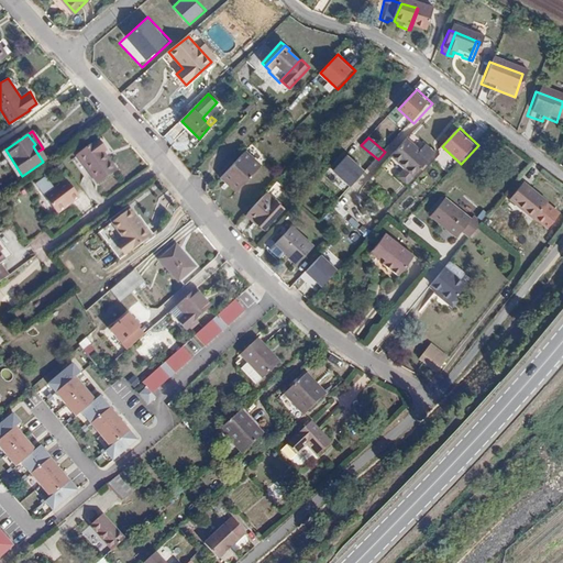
[(407,140),(392,156),(405,167),(396,178),(405,186),(429,158),(407,140)]
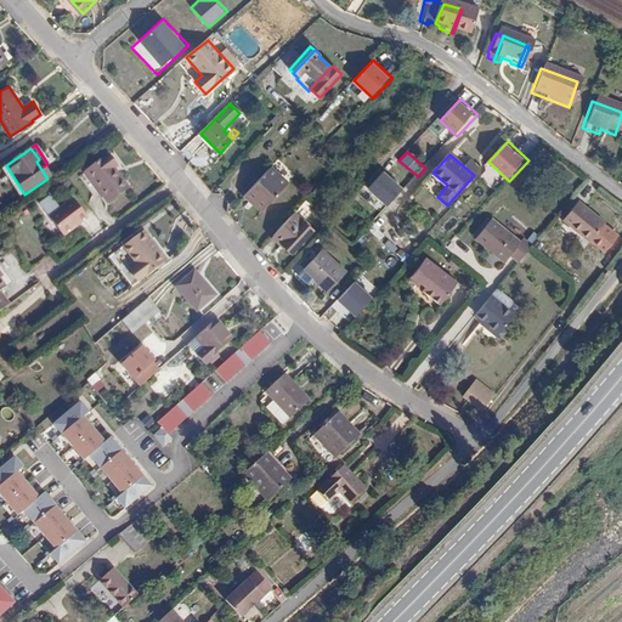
[(117,169),(108,158),(105,162),(113,173),(117,169)]
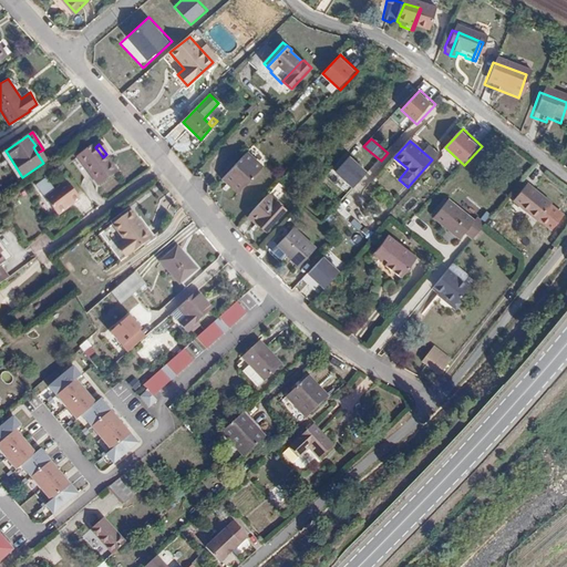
[(75,160),(76,161),(95,147),(94,145),(75,160)]
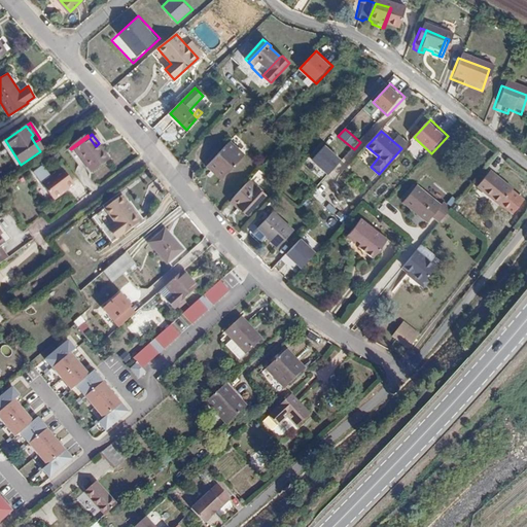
[(89,137),(71,149),(83,168),(102,153),(102,152),(99,154),(94,147),(96,146),(89,137)]
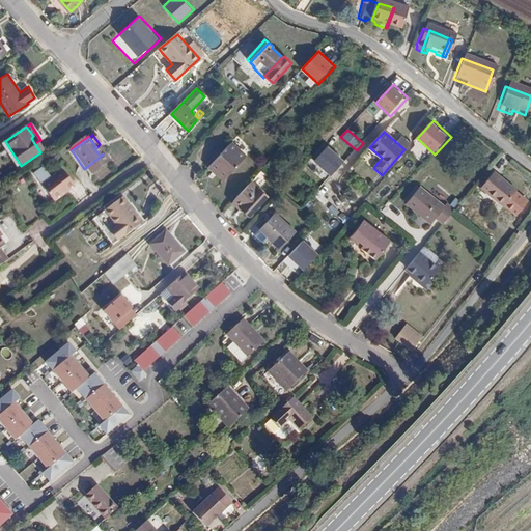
[(21,166),(5,141),(0,143),(18,168),(21,166)]
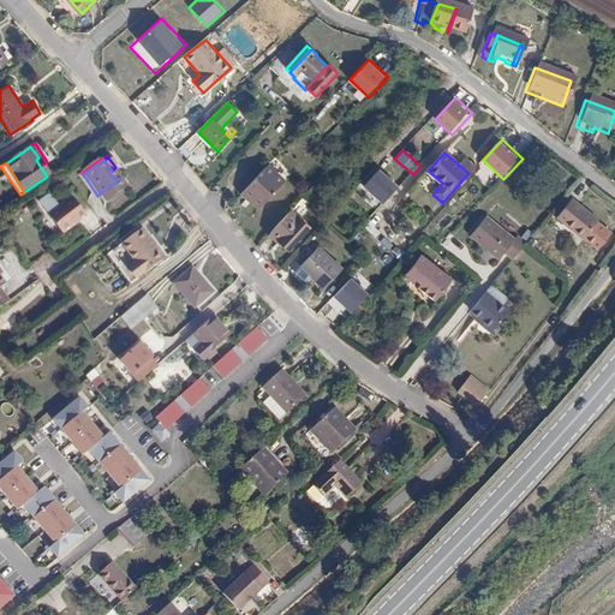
[(285,180),(269,165),(244,191),(261,207),(285,180)]
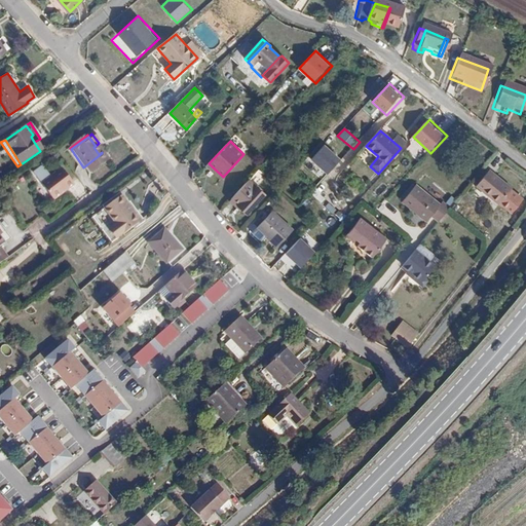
[(330,175),(343,160),(326,144),(312,158),(330,175)]
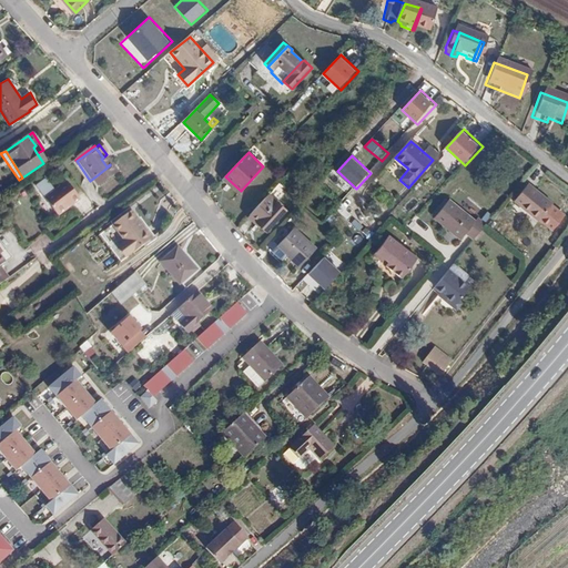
[(115,173),(110,165),(90,181),(95,189),(115,173)]
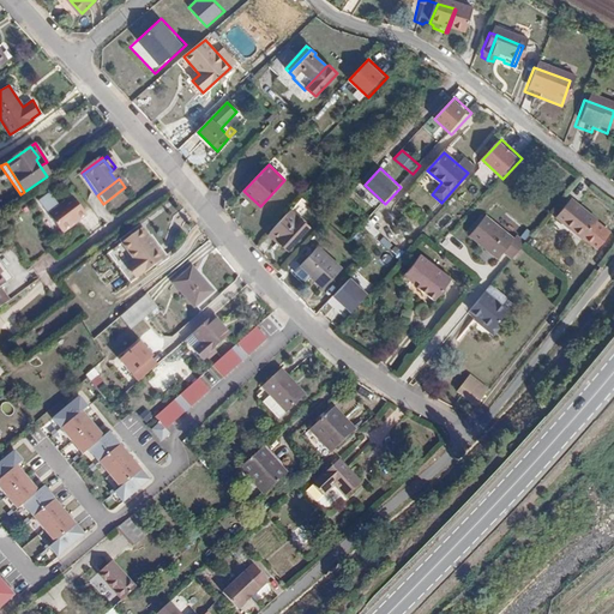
[(244,191),(240,194),(257,210),(260,206),(244,191)]
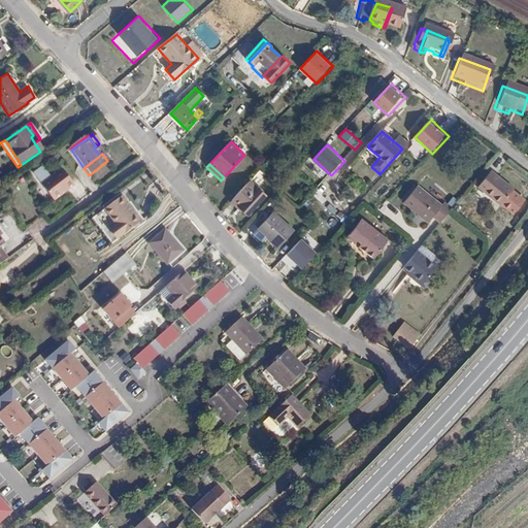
[(46,196),(67,180),(56,166),(35,182),(46,196)]
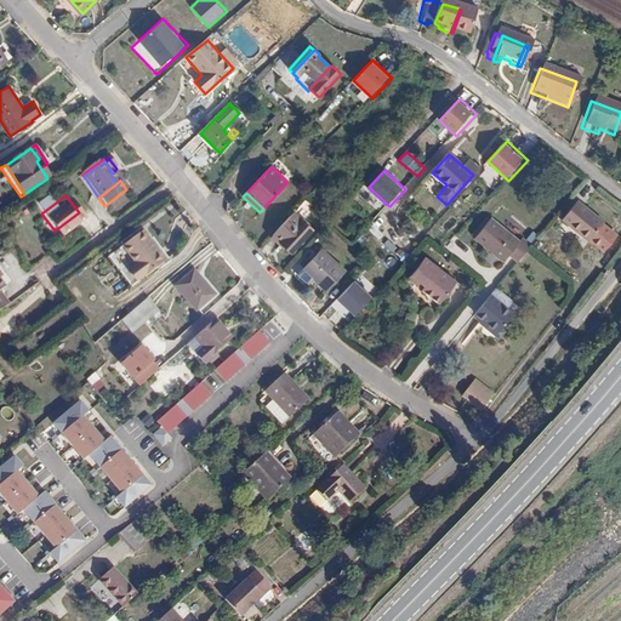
[(576,226),(592,206),(584,198),(565,215),(576,226)]
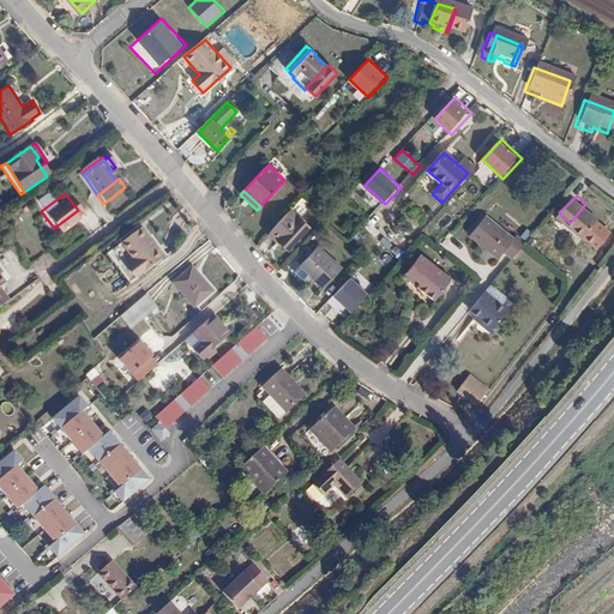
[(600,220),(585,204),(570,223),(583,236),(600,220)]
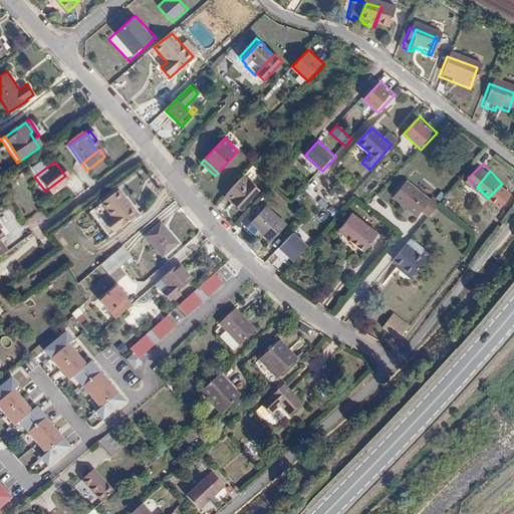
[(70,183),(65,176),(45,191),(51,198),(70,183)]
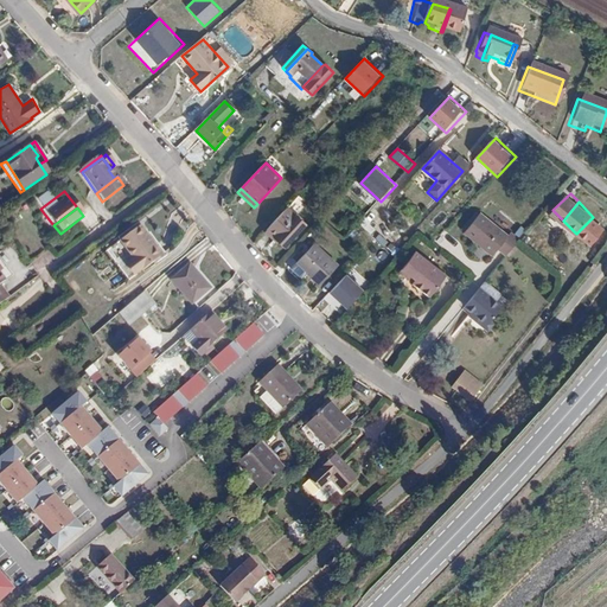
[(305,224),(288,208),(267,231),(285,247),(305,224)]
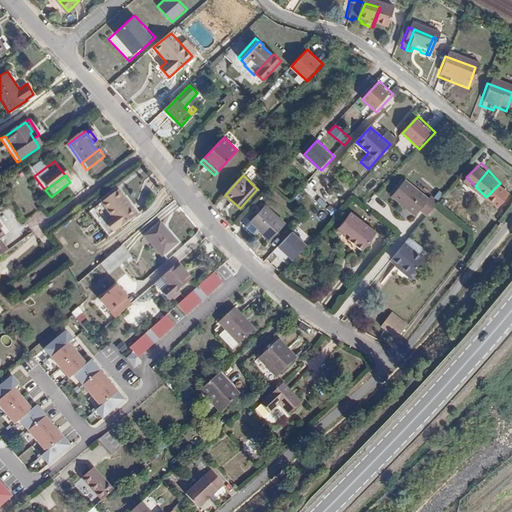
[(427,216),(438,201),(432,196),(429,199),(406,180),(391,197),(415,216),(420,211),(427,216)]
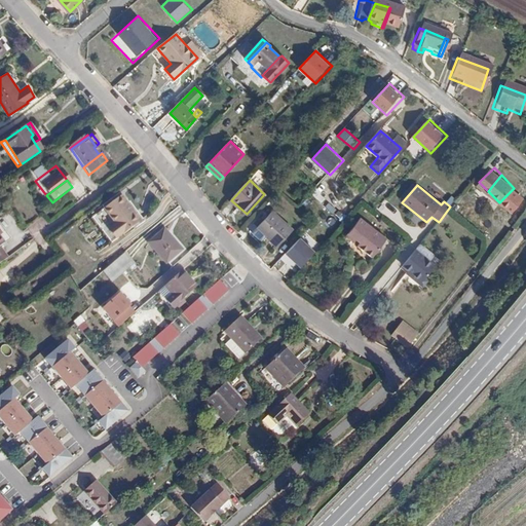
[(125,205),(127,204),(121,196),(105,210),(117,225),(111,230),(118,238),(123,234),(124,235),(140,223),(125,205)]
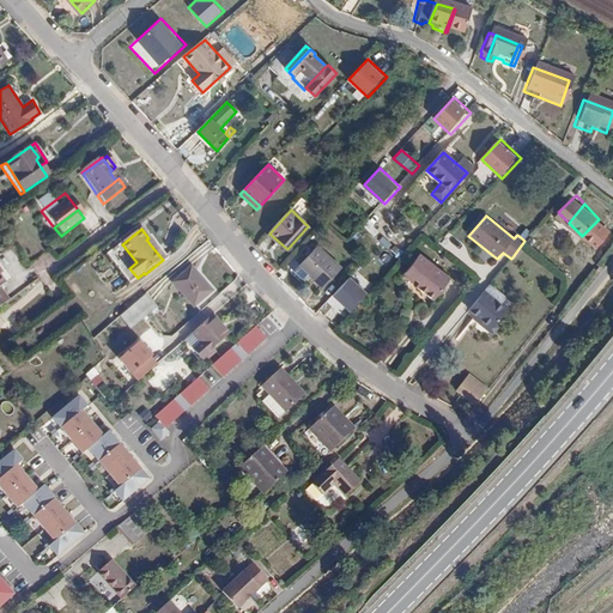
[(165,259),(149,238),(146,240),(163,260),(165,259)]
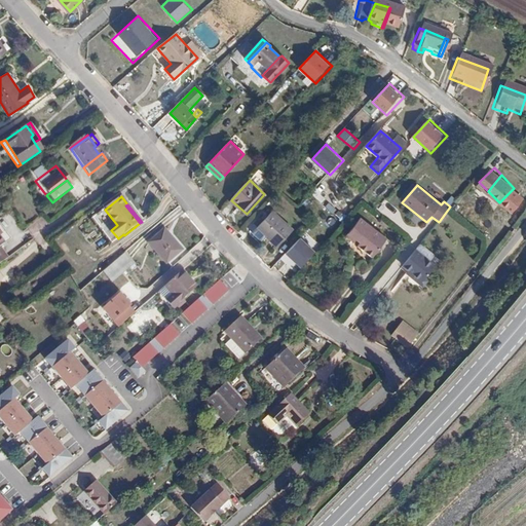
[(272,212),(257,228),(277,247),(293,230),(272,212)]
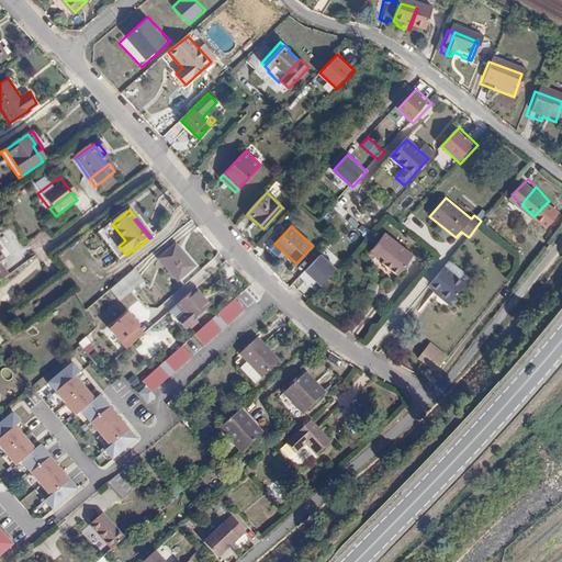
[(385,233),(372,249),(384,259),(381,263),(397,276),(414,255),(385,233)]
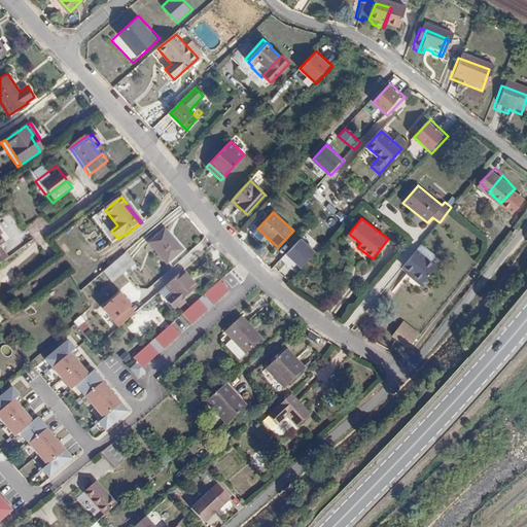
[(86,236),(97,251),(107,244),(97,230),(86,236)]
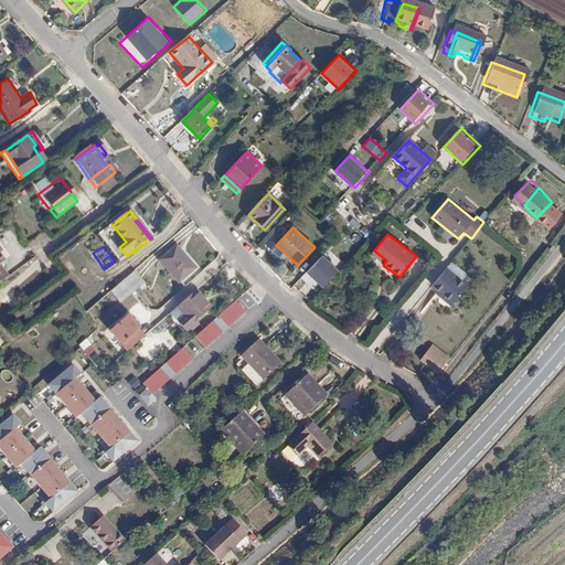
[(168,269),(184,254),(177,246),(160,260),(168,269)]
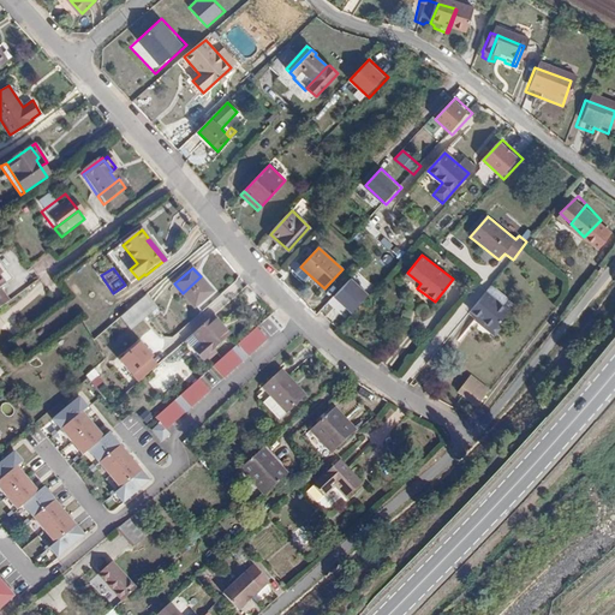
[(421,284),(407,273),(404,278),(417,288),(421,284)]
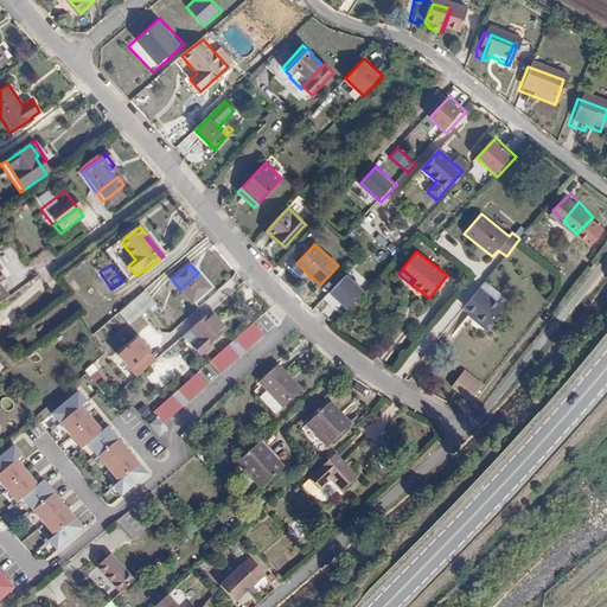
[(210,288),(198,273),(180,289),(192,304),(210,288)]
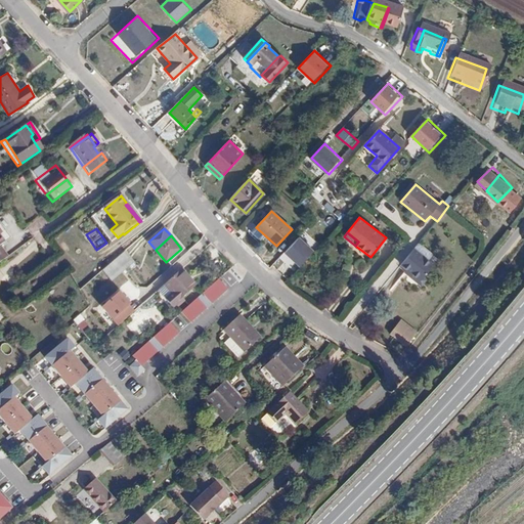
[(301,235),(286,252),(302,268),(318,252),(301,235)]
